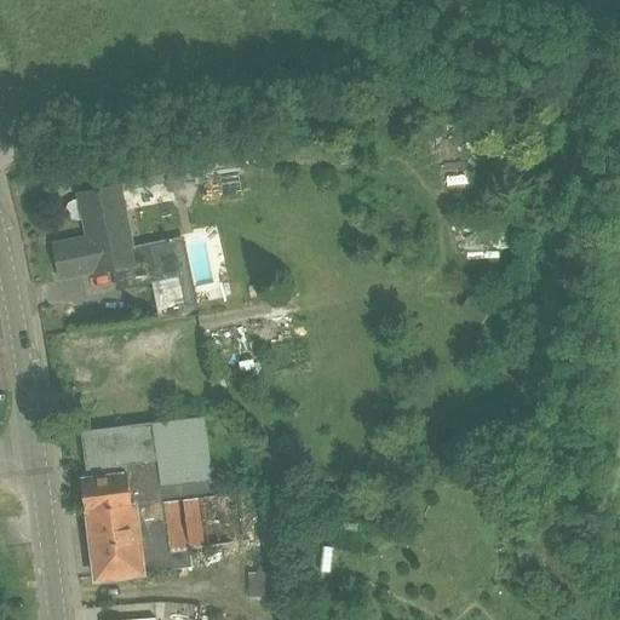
[(79,220),(85,219),(89,237),(56,244),(62,276),(96,270),(96,273),(116,269),(119,286),(153,280),(161,320),(188,317),(172,239),(132,246),(120,185),(80,194),(81,197),(75,199),(69,202),(67,208),(68,214),(73,219),(79,220)]
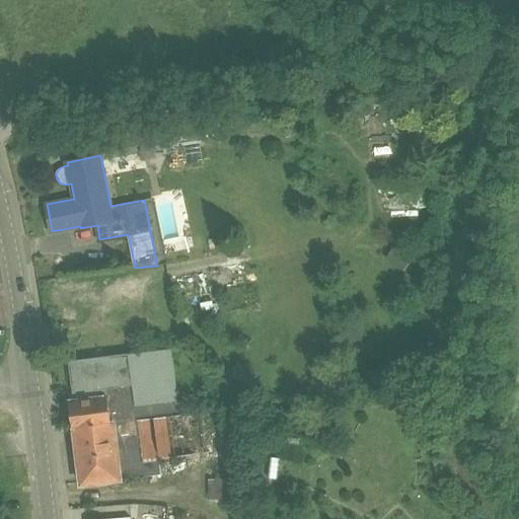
[(69,402),(176,389),(171,349),(68,361),(73,401),(69,401),(69,402)]
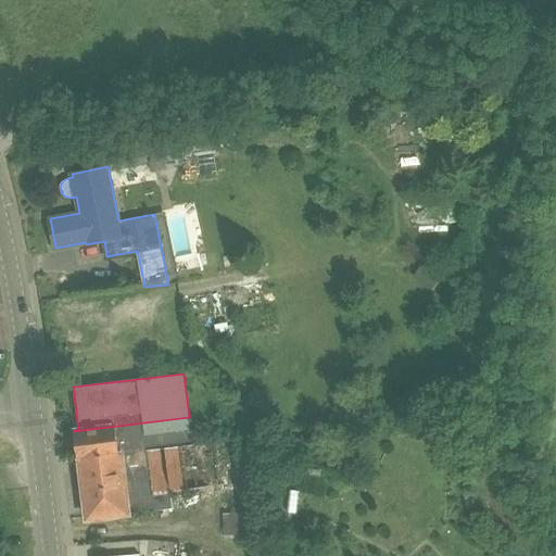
[(189,417),(74,431),(77,459),(79,459),(81,475),(235,456),(232,440),(199,443),(198,427),(190,428),(189,417)]
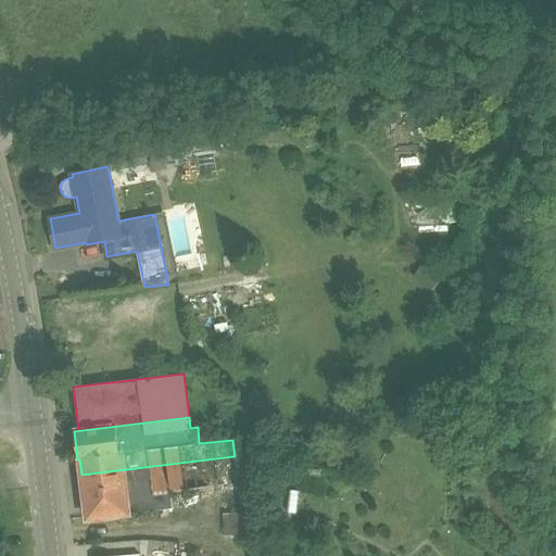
[(235,456),(81,475),(87,518),(172,508),(169,492),(238,484),(235,456)]
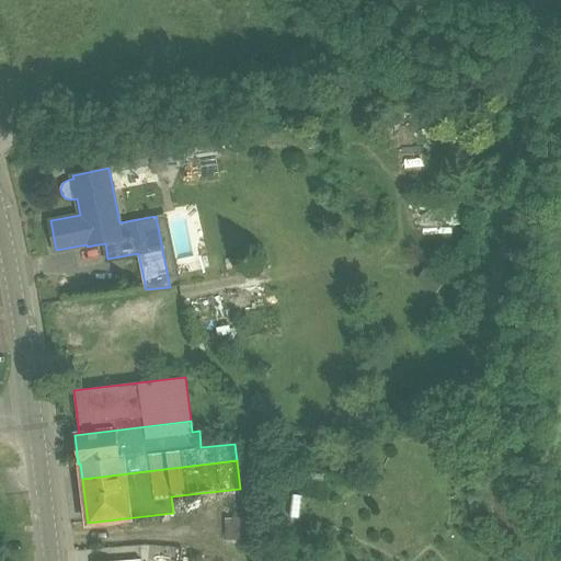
[(261,516),(237,517),(237,544),(262,542),(261,516)]
